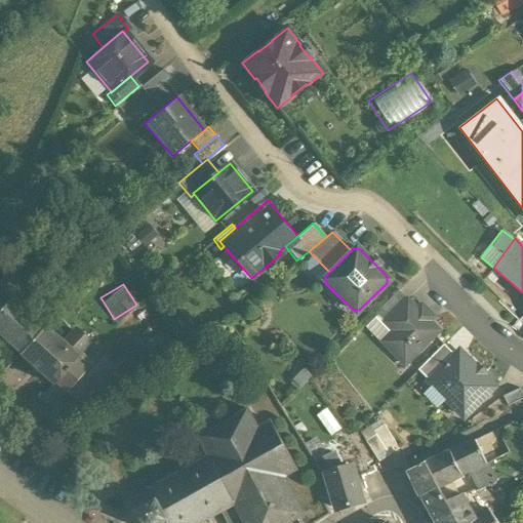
[(397,290),(374,312),(384,321),(406,299),(397,290)]
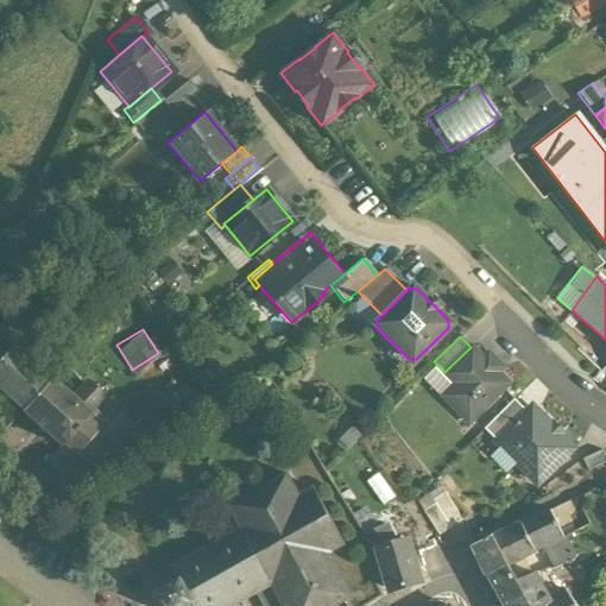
[(48,378),(11,345),(6,351),(0,357),(0,391),(19,409),(48,378)]
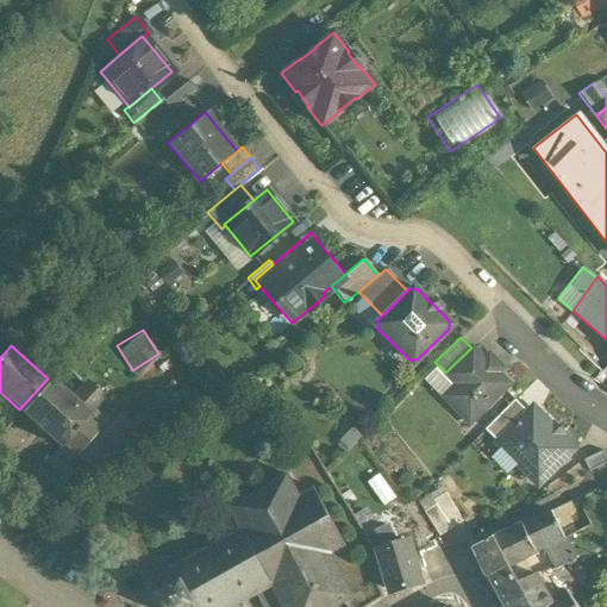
[(508,383),(471,346),(471,348),(445,373),(444,374),(454,383),(440,395),(444,399),(444,402),(462,420),(465,419),(468,423),(508,383)]
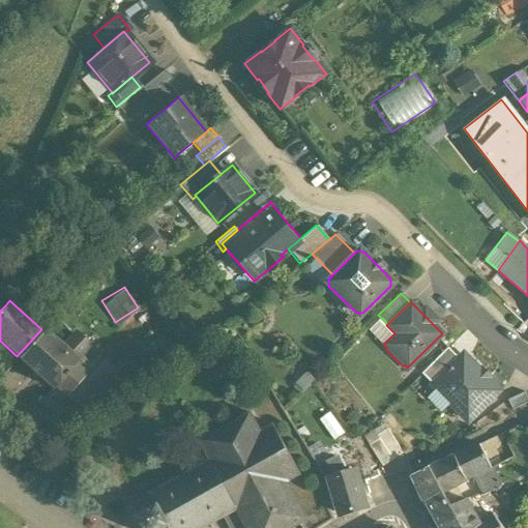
[(76,359),(41,329),(17,356),(51,387),(53,384),(72,363),(76,359)]
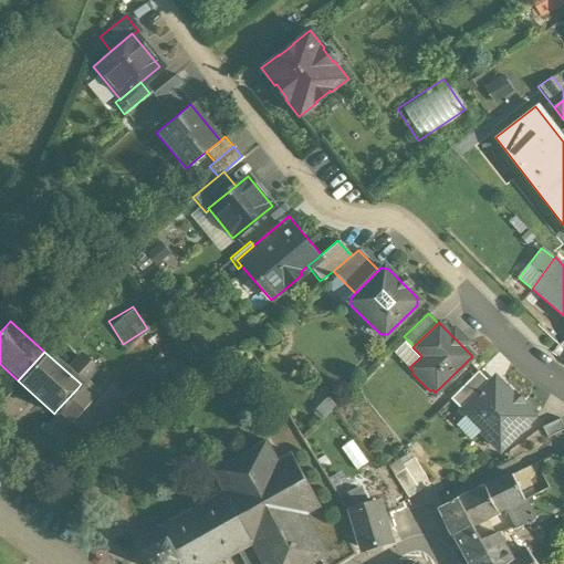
[(479,368),(451,396),(460,405),(489,377),(479,368)]
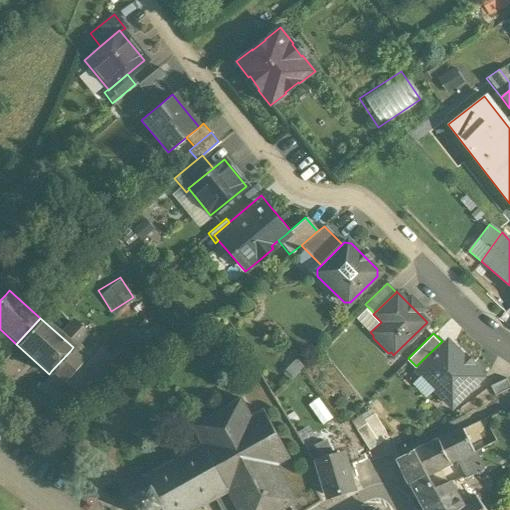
[(442,341),(416,366),(413,369),(450,408),(452,410),(489,375),(475,360),(461,346),(449,334),(445,337),(442,341)]
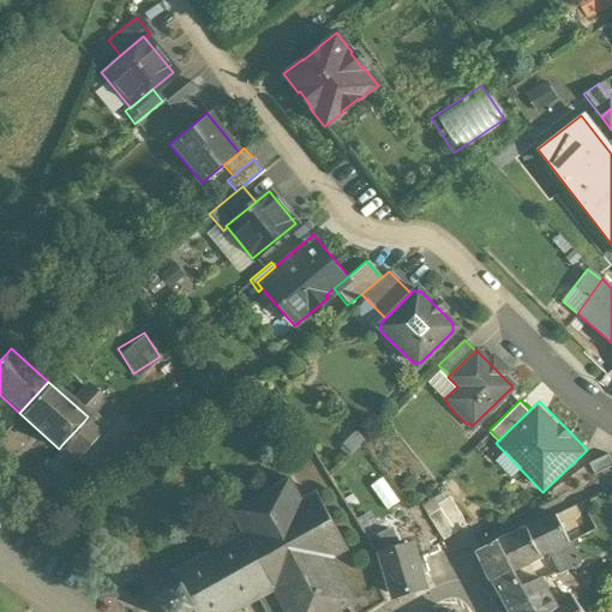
[(143,439),(120,418),(100,437),(119,453),(143,439)]
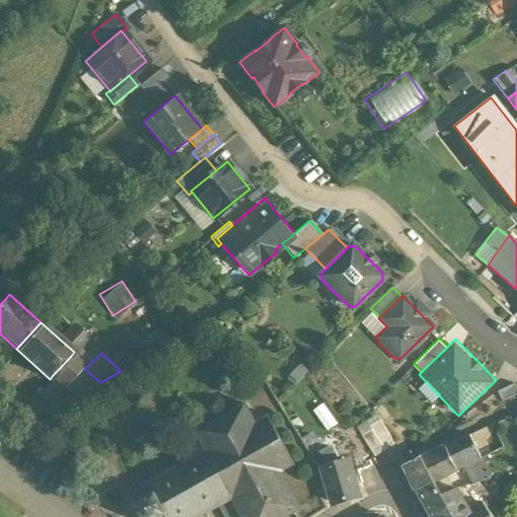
[(76,360),(71,356),(52,376),(63,386),(81,367),(82,366),(76,360)]
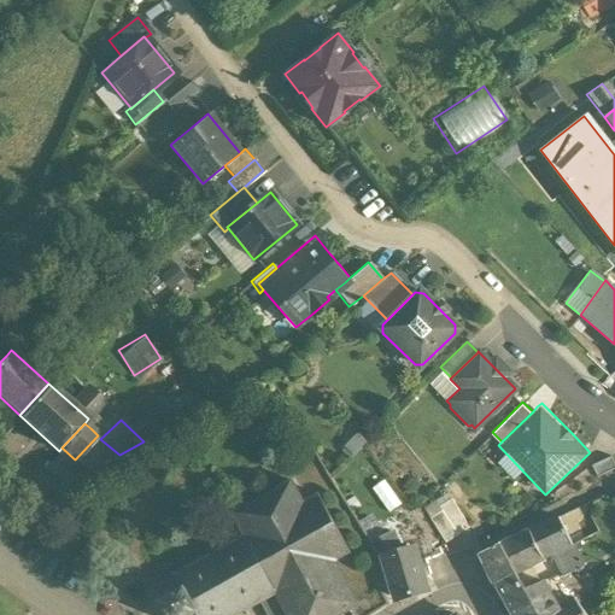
[(100,439),(97,437),(75,460),(88,472),(119,455),(100,439)]
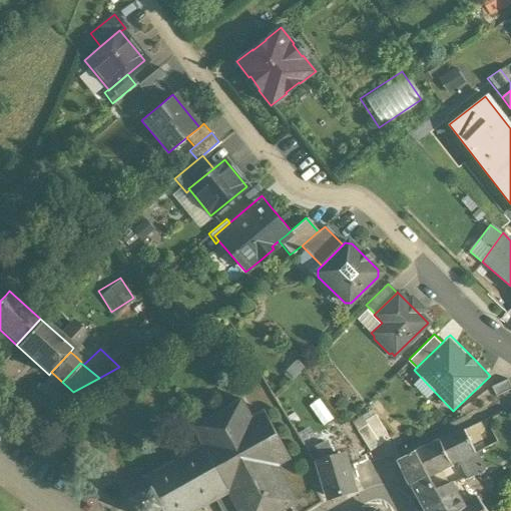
[(506,378),(489,386),(494,396),(510,389),(506,378)]
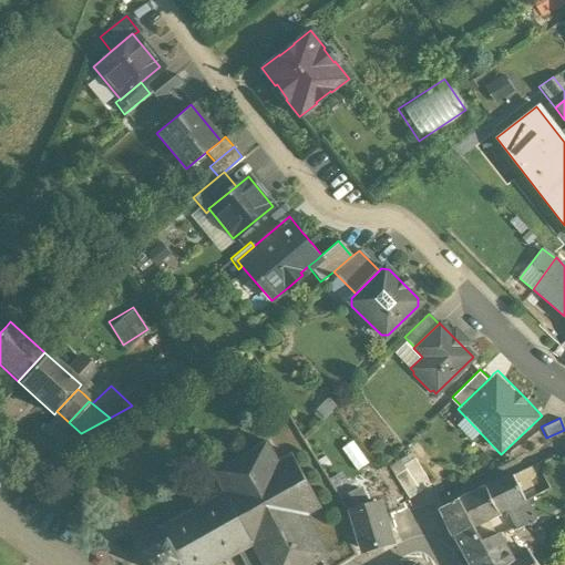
[(266,441),(212,471),(224,492),(213,497),(211,494),(208,495),(211,499),(198,506),(196,502),(194,503),(196,507),(185,513),(183,510),(181,511),(183,515),(171,521),(168,517),(166,519),(168,523),(162,526),(156,525),(156,527),(160,528),(160,530),(167,542),(149,552),(147,553),(153,564),(176,564),(180,563),(180,564),(214,564),(223,561),(225,564),(227,563),(225,560),(237,553),(239,556),(242,555),(240,552),(252,545),(263,564),(310,564),(328,555),(306,514),(320,506),(291,454),(277,461),(266,441)]
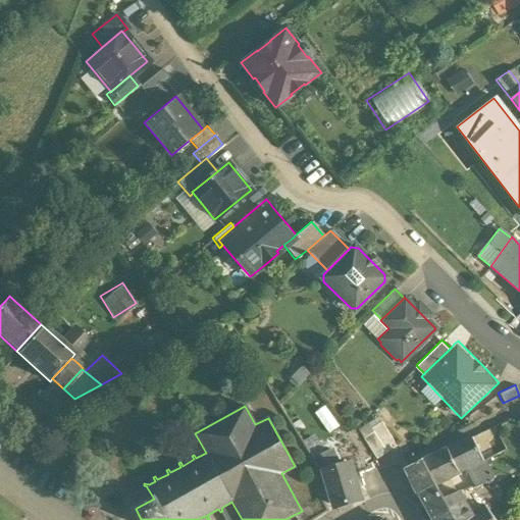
[(395,446),(379,421),(370,428),(372,431),(362,437),(375,458),(395,446)]
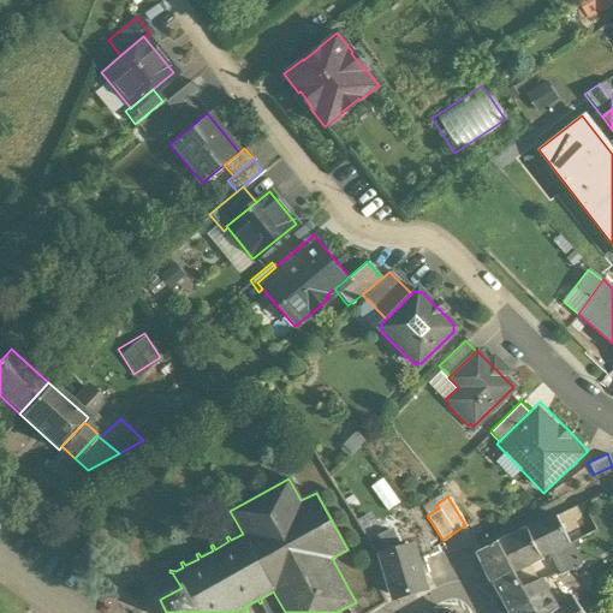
[(566,528),(559,512),(554,515),(561,530),(566,528)]
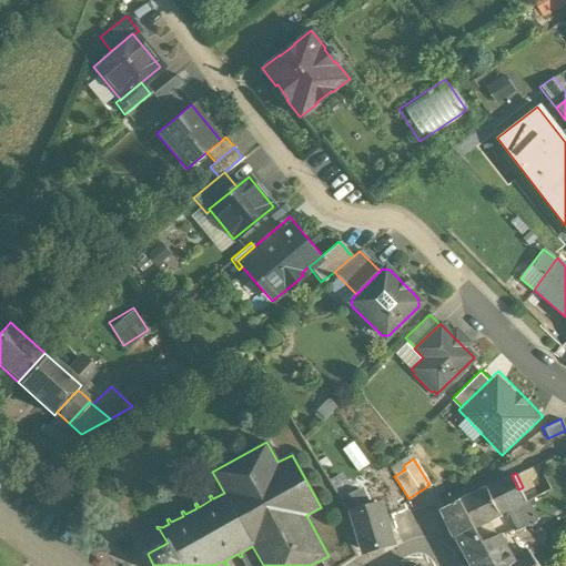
[(512,475),(485,487),(497,514),(506,509),(525,501),(518,489),(512,475)]
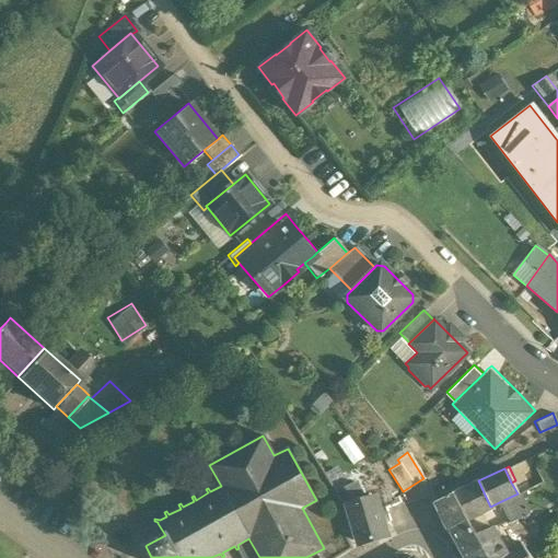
[(337,475),(327,480),(335,492),(344,488),(337,475)]
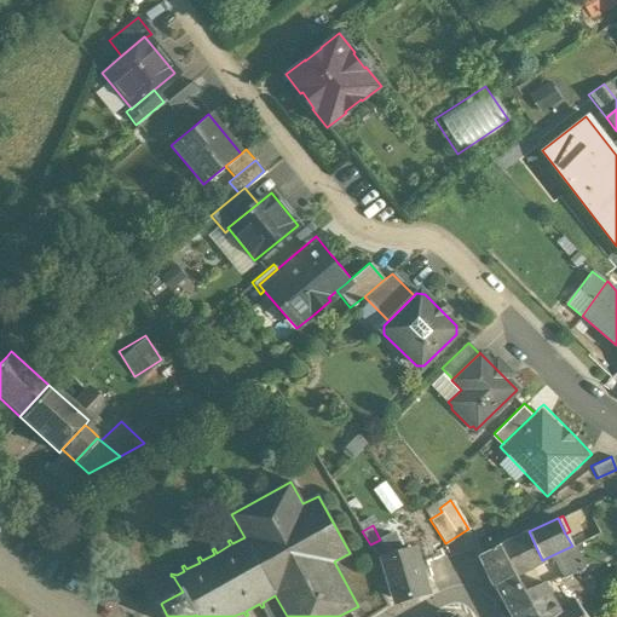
[(529,531),(479,555),(499,594),(518,583),(515,576),(543,563),(542,560),(529,531)]
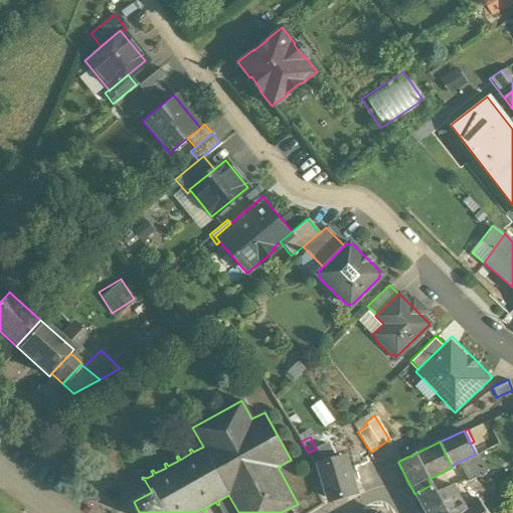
[(343,458),(333,460),(326,444),(316,449),(308,453),(316,466),(319,465),(329,499),(354,492),(343,458)]
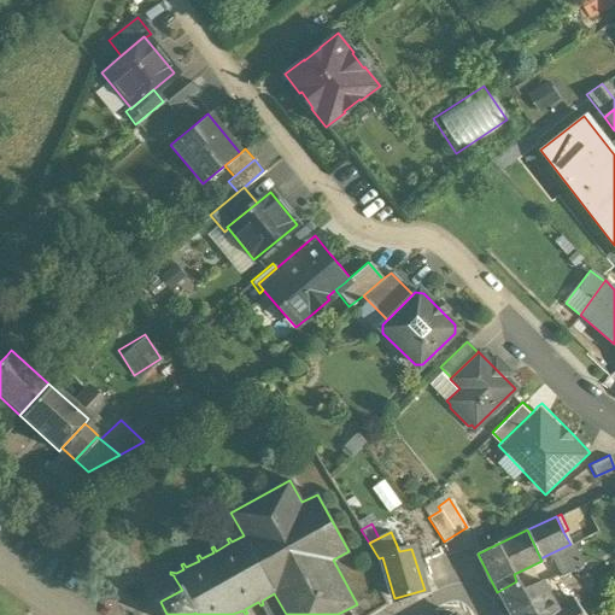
[(570,544),(550,554),(561,577),(581,566),(570,544)]
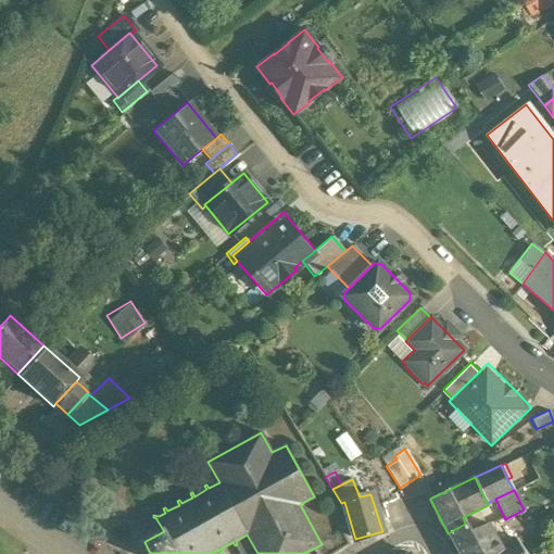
[(156,519),(151,523),(147,521),(146,526),(140,529),(139,529),(146,541),(164,531),(156,519)]
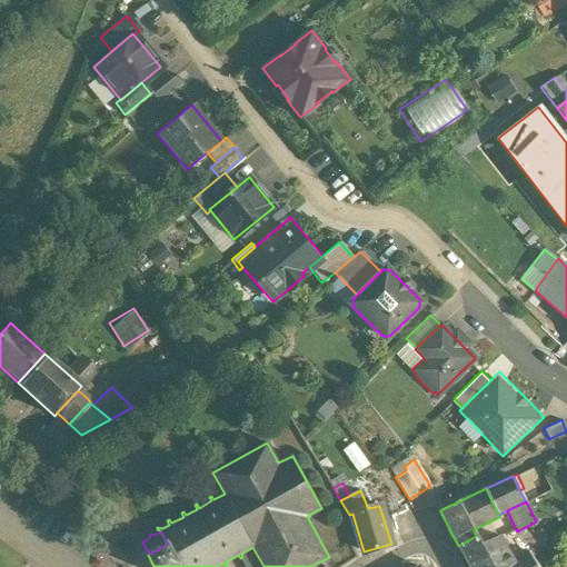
[(476,536),(458,546),(469,566),(508,566),(511,565),(515,563),(514,561),(499,536),(481,545),(476,536)]
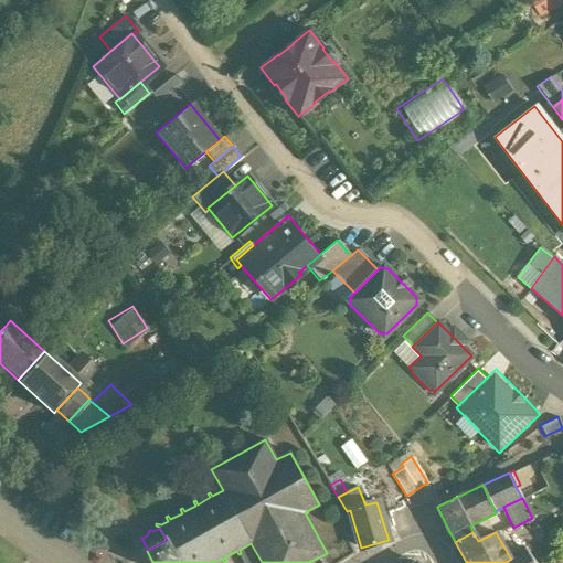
[(535,562),(524,548),(510,558),(511,559),(508,561),(509,562),(535,562)]
